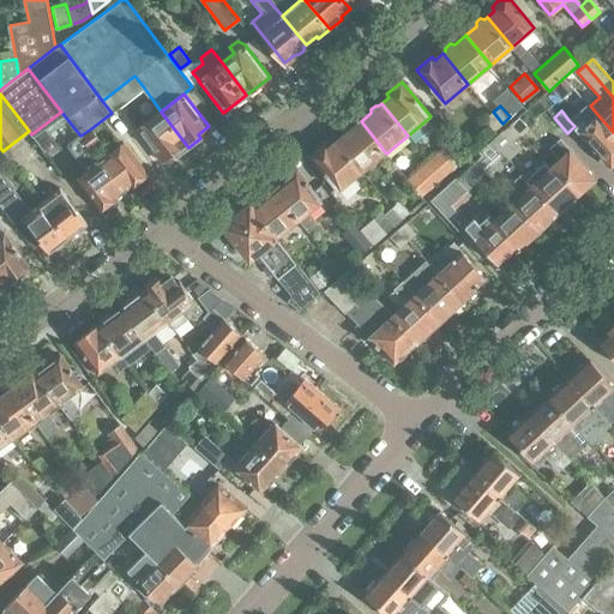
[(162,161),(164,160),(173,154),(175,157),(188,148),(161,112),(137,128),(162,161)]
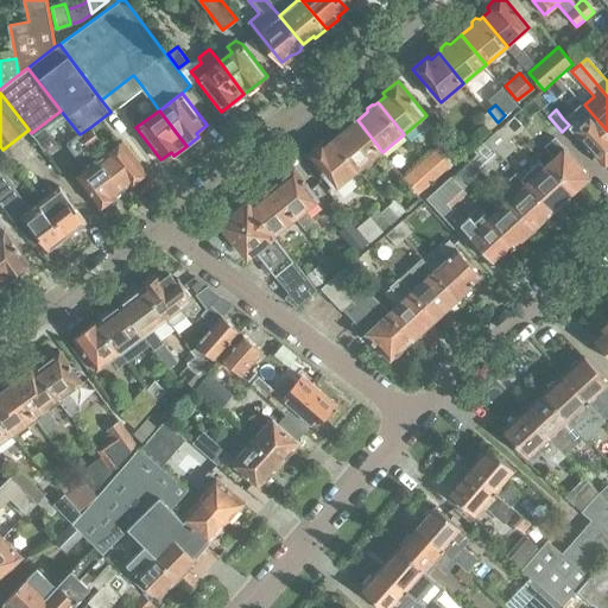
[(498,122),(488,111),(480,118),(489,128),(498,122)]
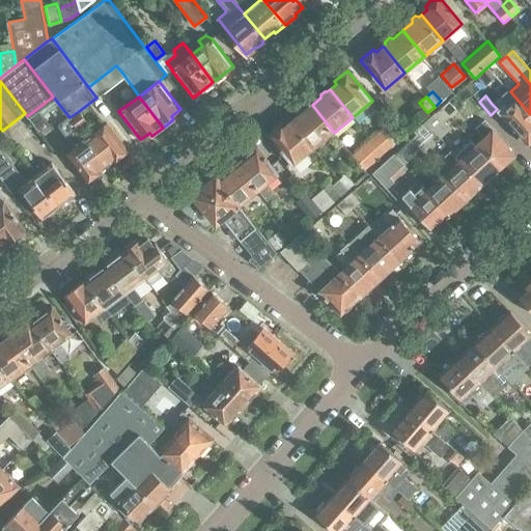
[(497,109),(506,120),(528,143),(530,140),(530,114),(515,98),(506,106),(499,98),(492,104),(497,109)]
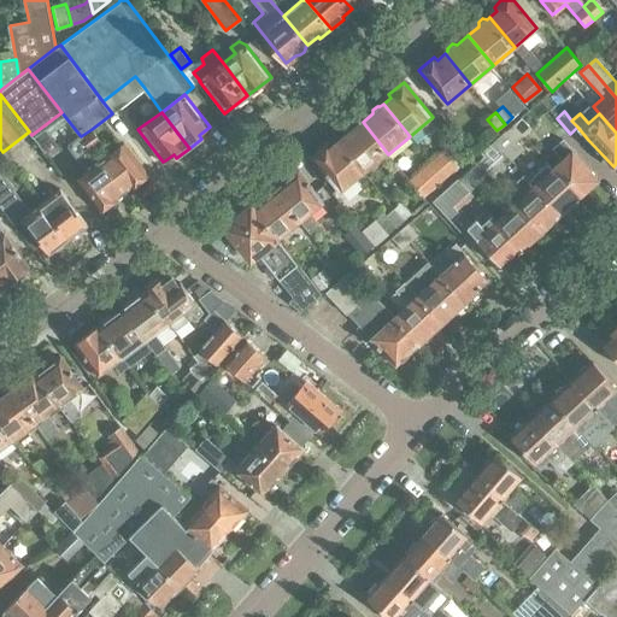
[(515,124),(523,135),(532,128),(522,117),(515,124)]
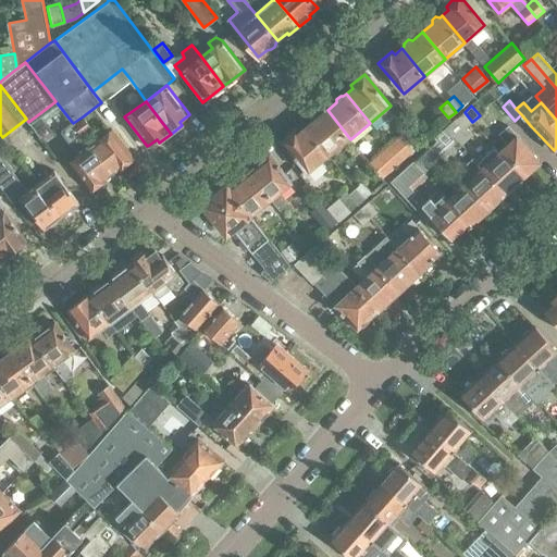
[(309,125),(307,127),(330,156),(350,139),(327,110),(317,120),(313,119),(309,122),(309,125)]
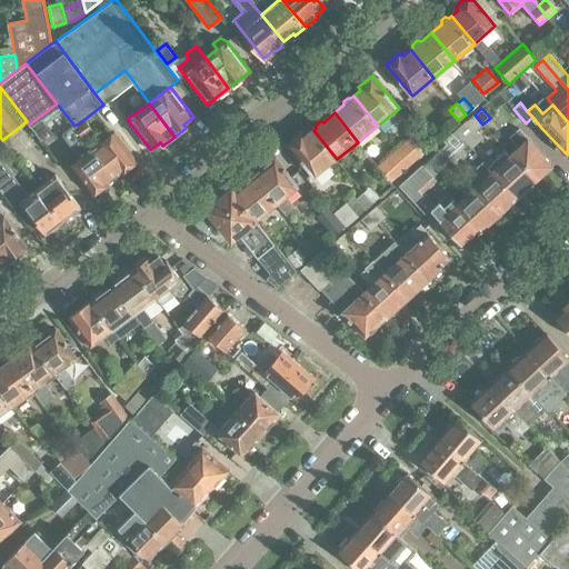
[(475,115),(468,120),(468,121),(467,120),(456,130),(467,143),(467,142),(471,147),(482,137),(477,130),(482,125),(475,115)]
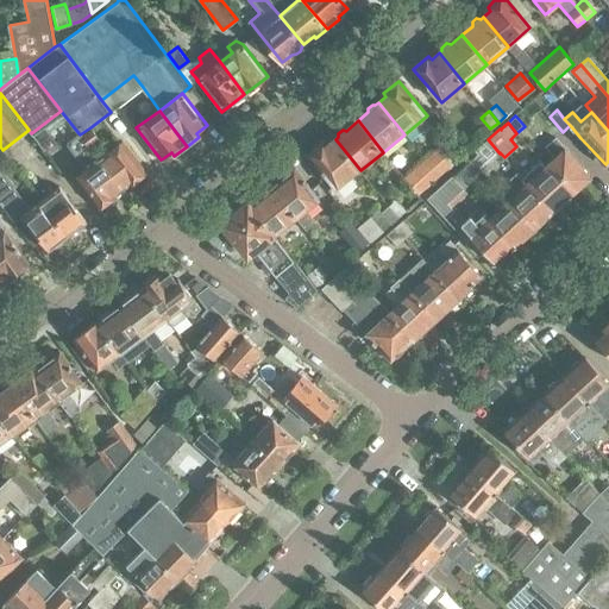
[(90,127),(80,135),(89,146),(100,139),(90,127)]
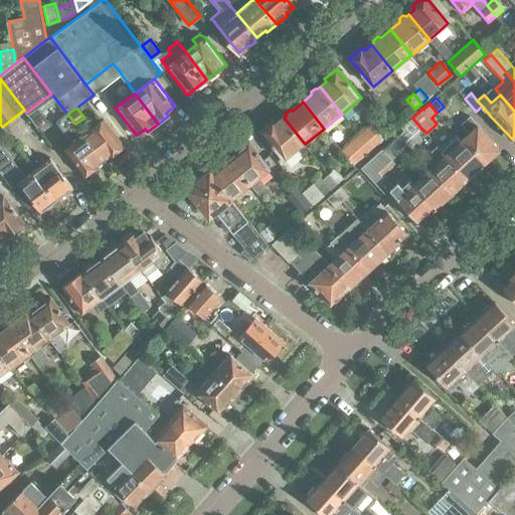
[(96,168),(105,161),(83,134),(75,124),(67,114),(66,113),(56,121),(73,142),(64,149),(84,176),(87,175),(90,175),(96,171),(96,168)]
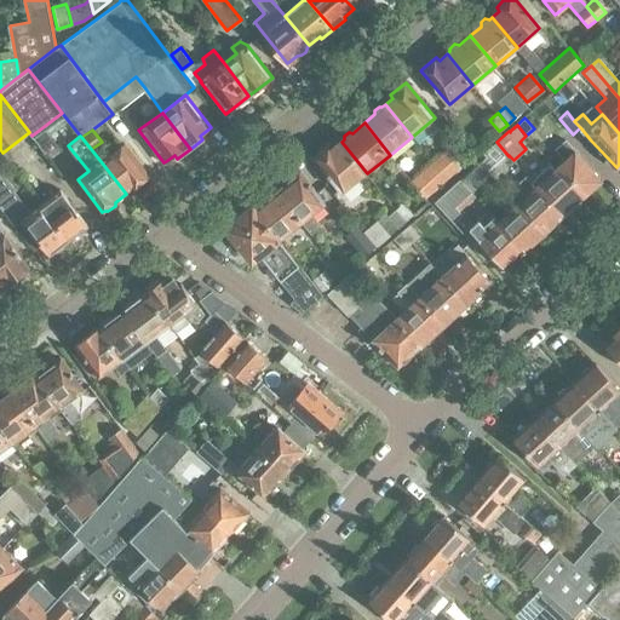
[(344,193),(367,173),(342,142),(333,149),(329,145),(315,158),(344,193)]
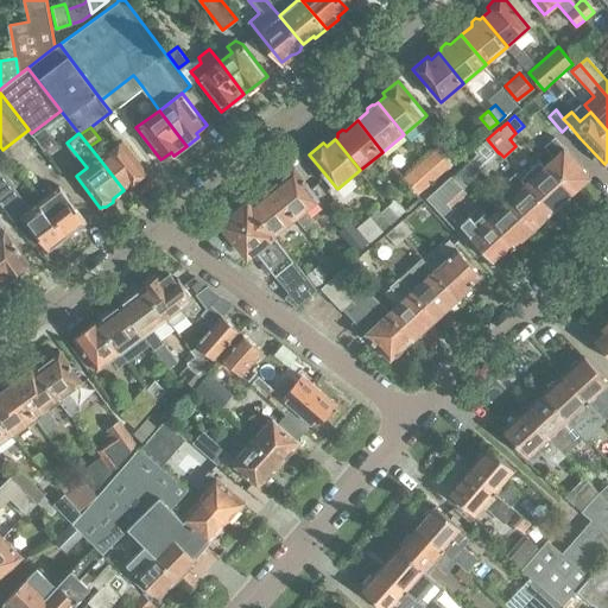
[(499,153),(487,139),(475,150),(479,153),(472,159),(481,170),(499,153)]
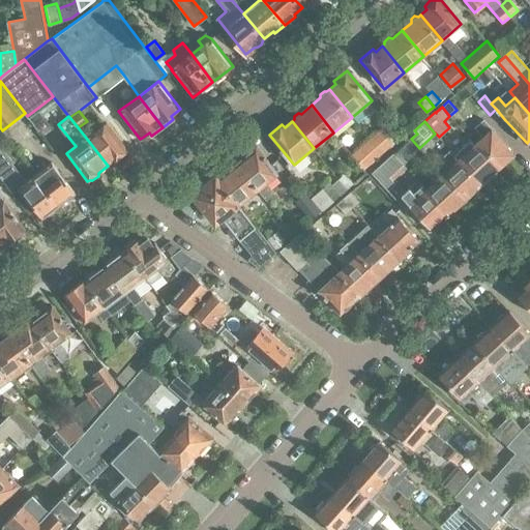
[(106,122),(86,138),(108,166),(117,158),(119,159),(125,155),(125,152),(127,150),(106,122)]
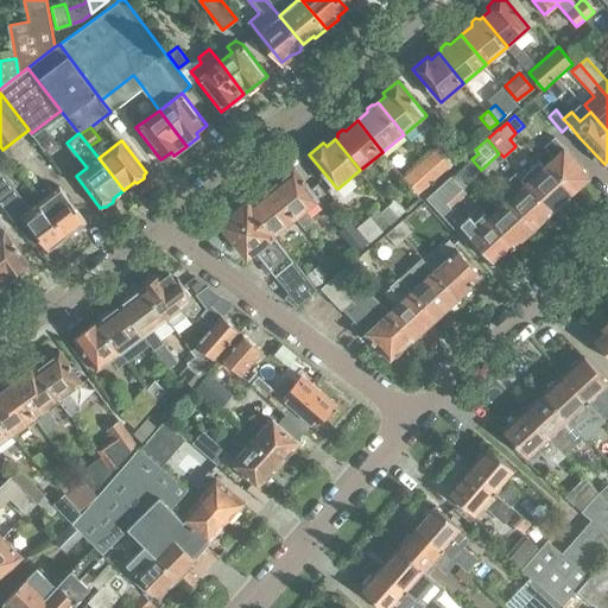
[(555,158),(546,166),(557,179),(561,176),(575,191),(590,177),(564,149),(555,158)]
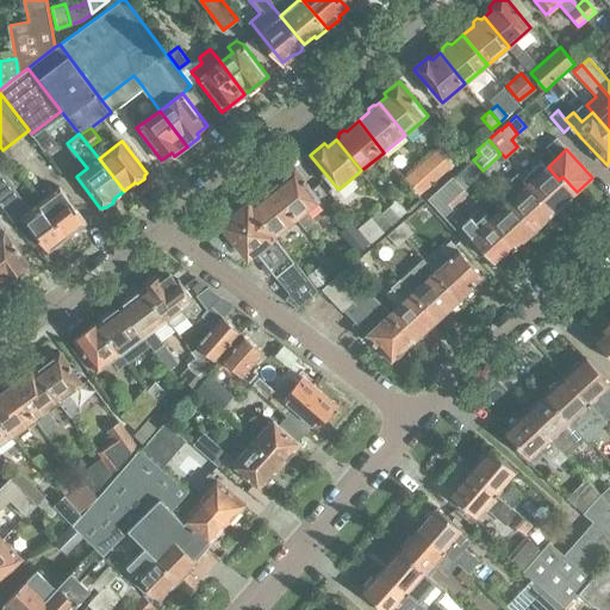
[(437,157),(429,163),(440,176),(448,168),(437,157)]
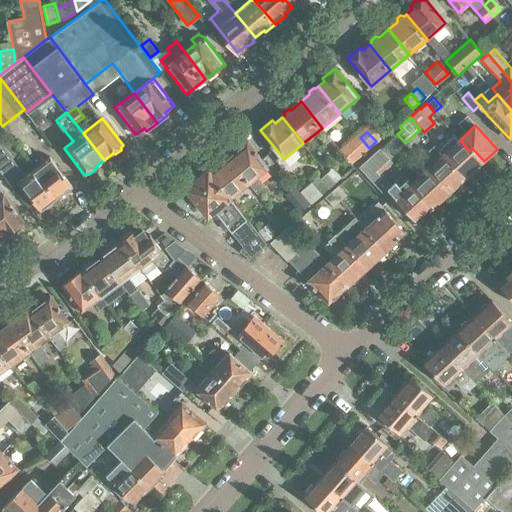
[(405,143),(397,134),(381,149),(389,158),(405,143)]
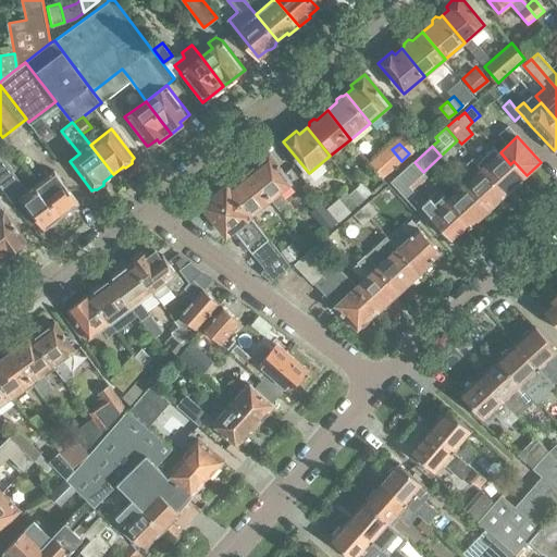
[(381,178),(401,161),(392,149),(372,168),(381,178)]
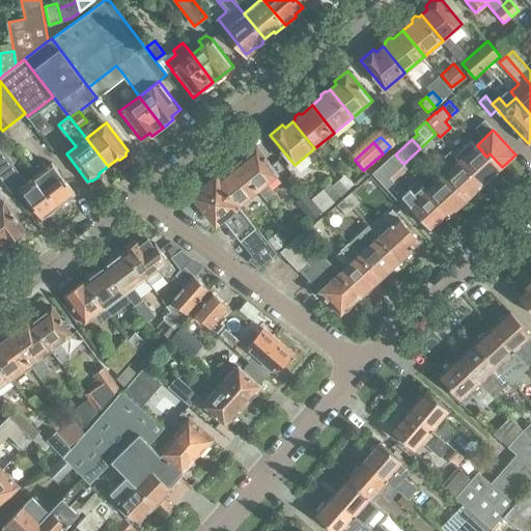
[(499,170),(502,167),(490,154),(486,157),(477,145),(459,161),(482,187),(483,186),(482,185),(491,177),(494,178),(499,173),(499,170)]
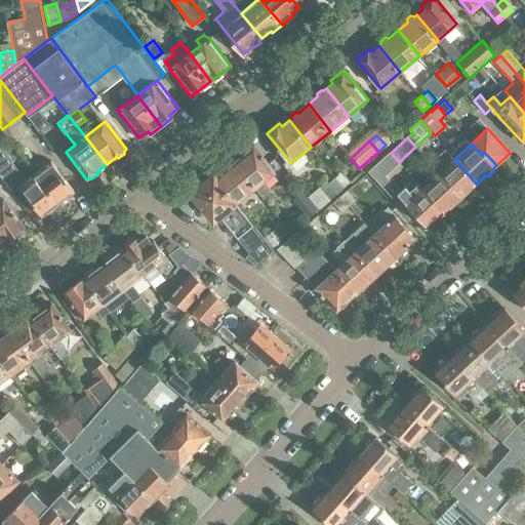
[(273,191),(264,179),(274,170),(253,145),(251,147),(249,146),(244,150),(244,153),(235,160),(255,186),(265,198),(273,191)]
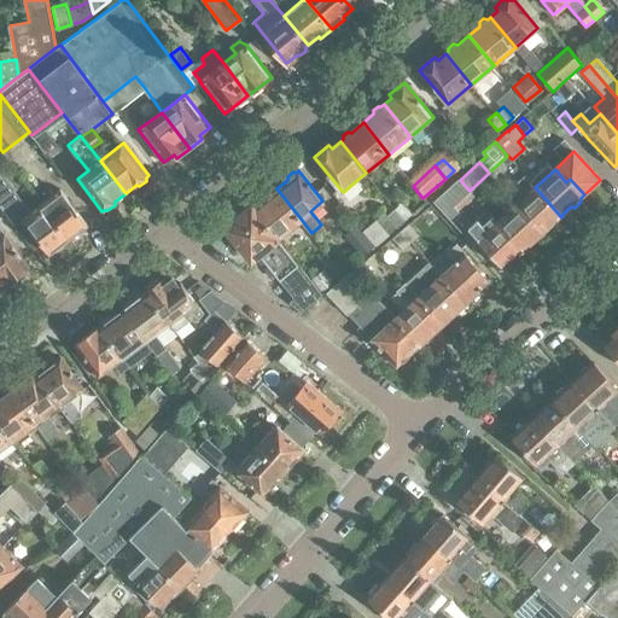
[(0,205),(15,225),(22,219),(50,255),(56,250),(58,250),(64,246),(65,244),(69,240),(41,204),(30,211),(0,172),(0,205)]
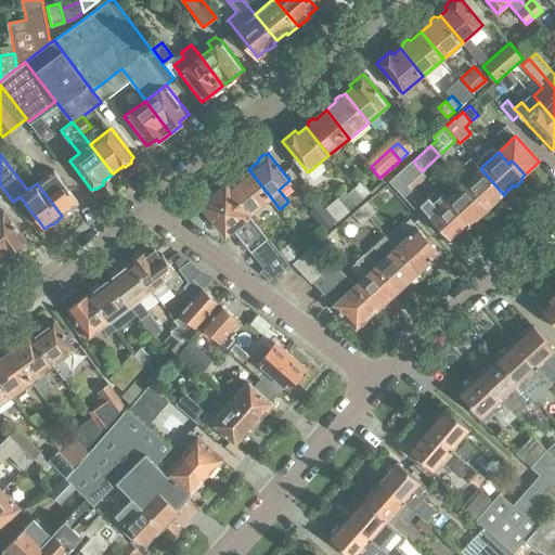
[(464,183),(463,184),(486,210),(492,204),(497,204),(502,199),(502,197),(504,195),(480,168),(472,158),(455,173),(464,183)]
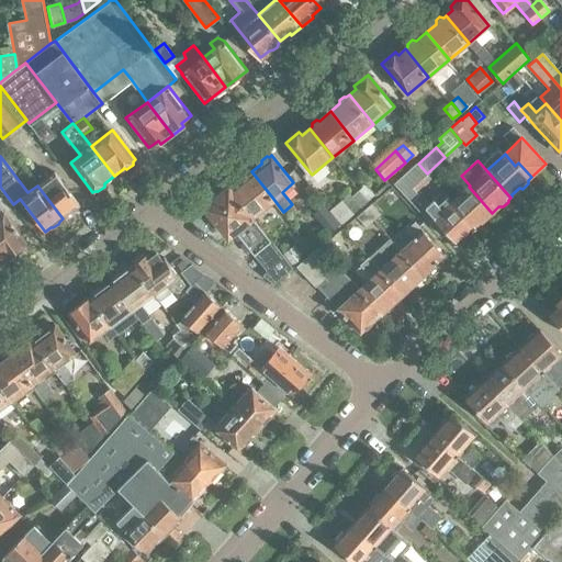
[(427,173),(418,164),(416,161),(394,182),(431,223),(436,218),(457,242),(471,228),(461,216),(463,214),(451,202),(447,197),(438,204),(435,201),(429,205),(417,191),(431,178),(427,173)]
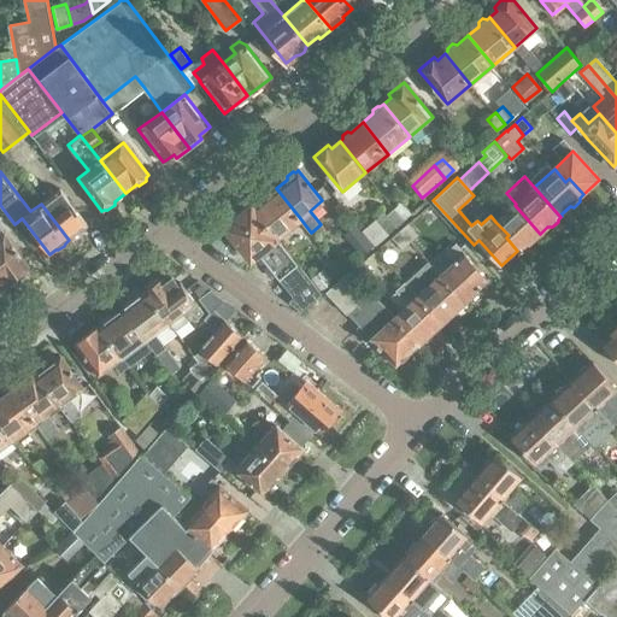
[(252,209),(277,239),(278,241),(281,240),(278,236),(300,218),(276,188),(264,198),(260,197),(256,200),(256,205),(252,209)]
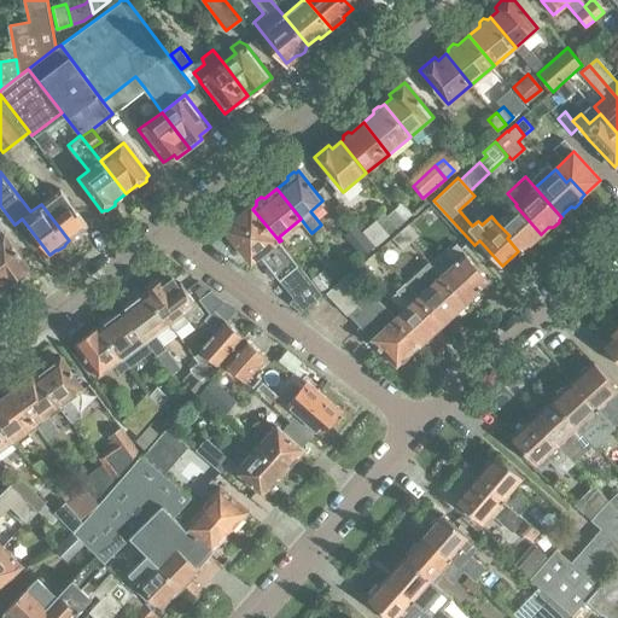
[(69,240),(73,238),(74,237),(76,237),(81,233),(82,231),(88,226),(74,208),(60,190),(41,204),(69,240)]
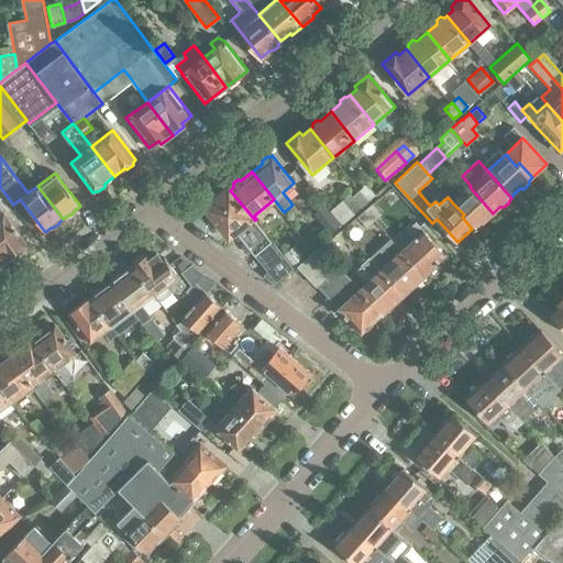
[(367,201),(368,201),(376,195),(367,183),(359,189),(367,201)]
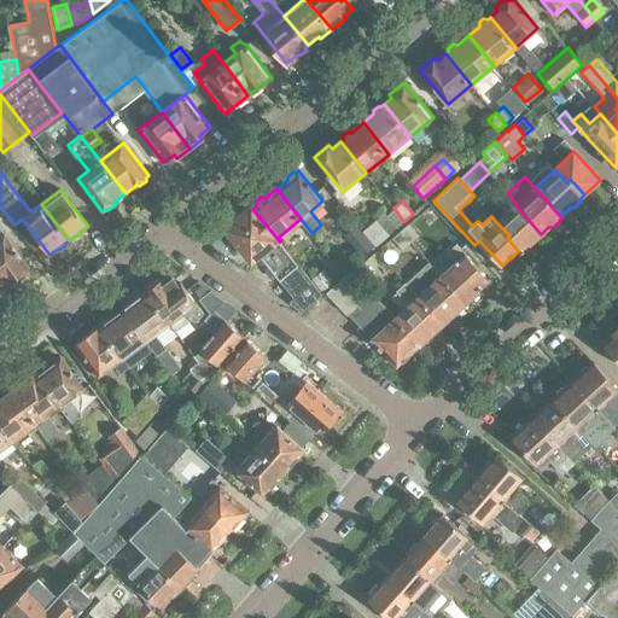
[(532,242),(541,234),(516,205),(496,222),(509,235),(507,238),(518,251),(520,254),(524,251),(528,251),(532,246),(532,242)]
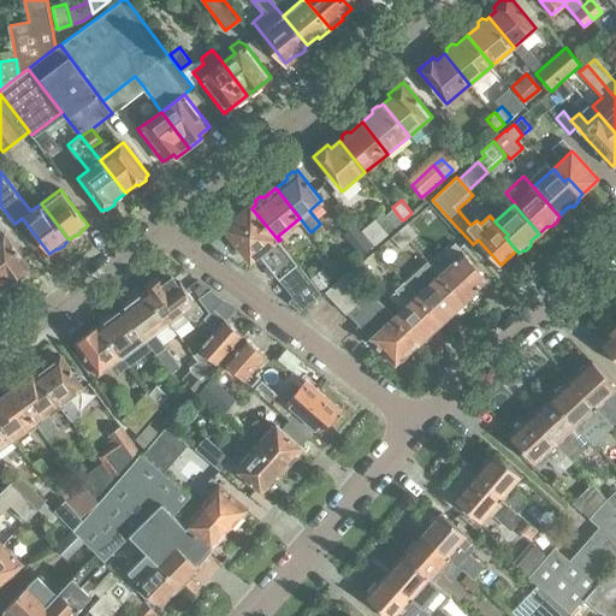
[(277,238),(252,208),(252,207),(246,211),(244,209),(229,221),(230,223),(225,227),(234,237),(232,238),(244,253),(246,252),(252,259),(259,254),(277,238)]
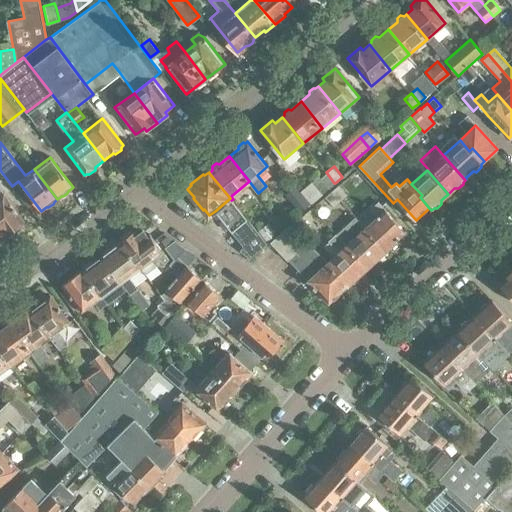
[(311,203),(334,183),(326,172),(321,177),(319,174),(300,190),(311,203)]
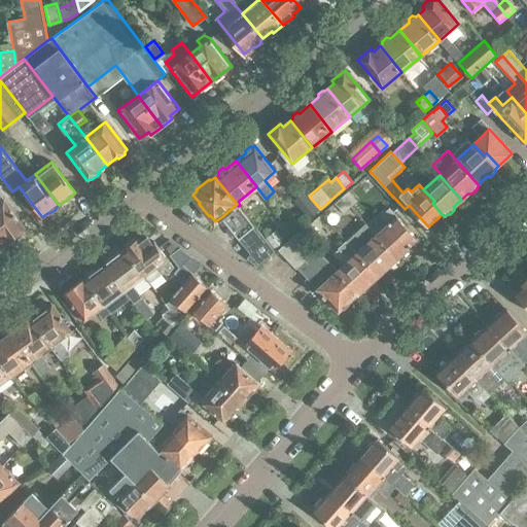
[(293,199),(309,218),(319,210),(304,190),(293,199)]
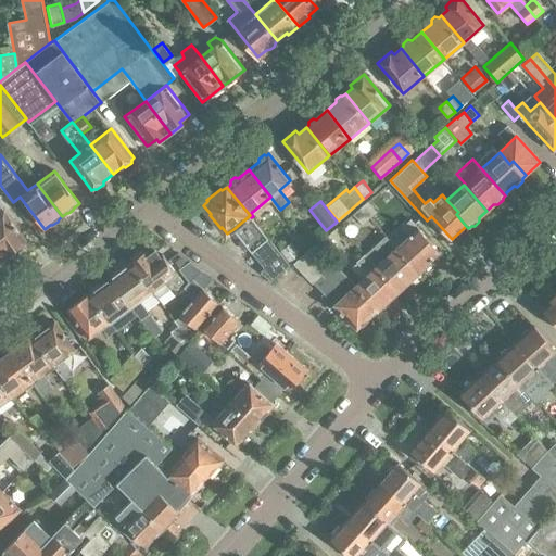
[(369,202),(362,207),(371,218),(379,212),(369,202)]
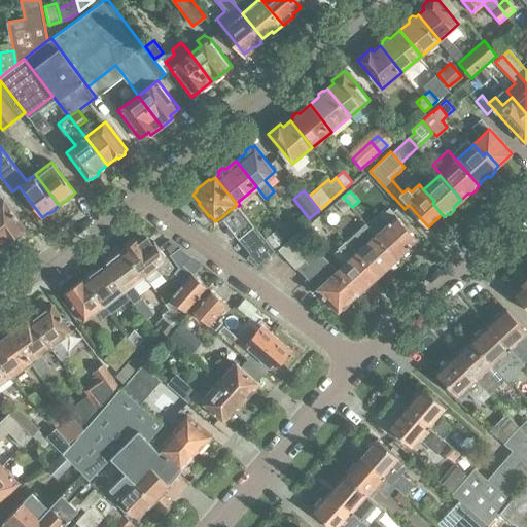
[(23,231),(26,229),(4,200),(4,201),(0,195),(0,236),(5,243),(14,237),(15,239),(25,233),(23,231)]
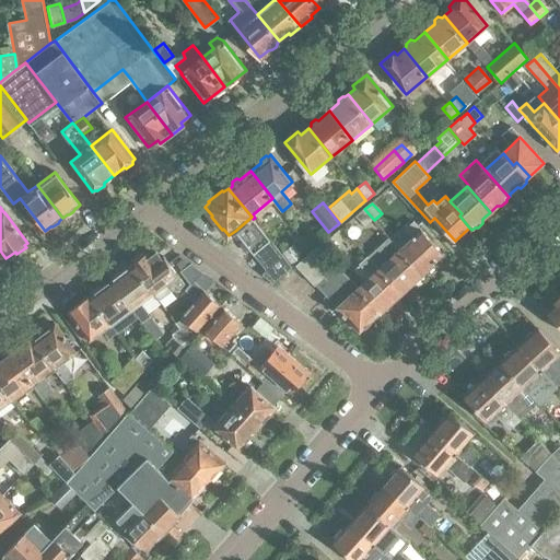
[(358,216),(368,226),(374,220),(364,209),(358,216)]
